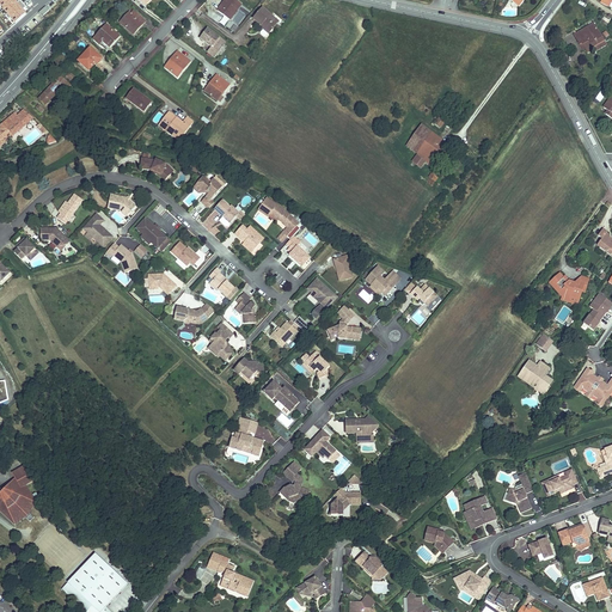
[(225,0),(218,11),(230,20),(242,4),(236,0),(225,0)]
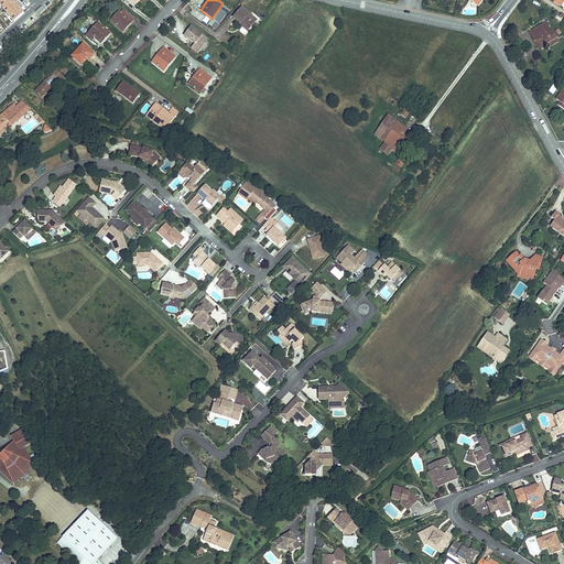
[(241,22),(249,29),(257,20),(242,8),(234,18),(240,23),(241,23),(241,22)]
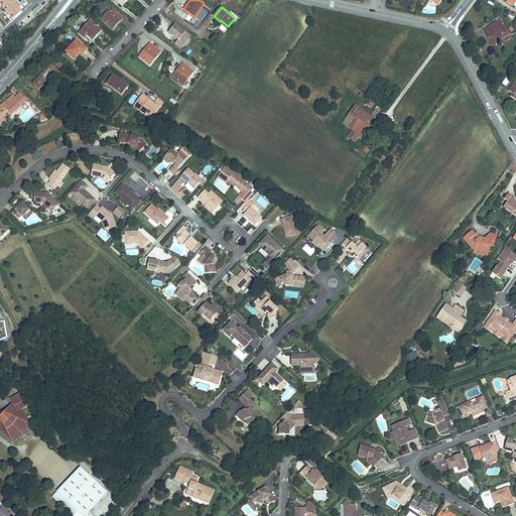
[(103,20),(113,29),(123,18),(113,9),(111,12),(109,10),(105,15),(107,16),(103,20)]
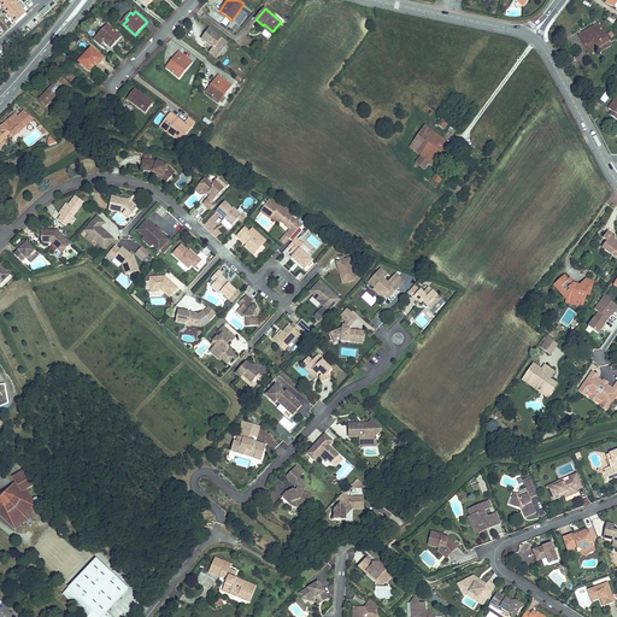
[(611,46),(598,24),(579,35),(588,51),(591,50),(593,53),(598,50),(600,52),(611,46)]
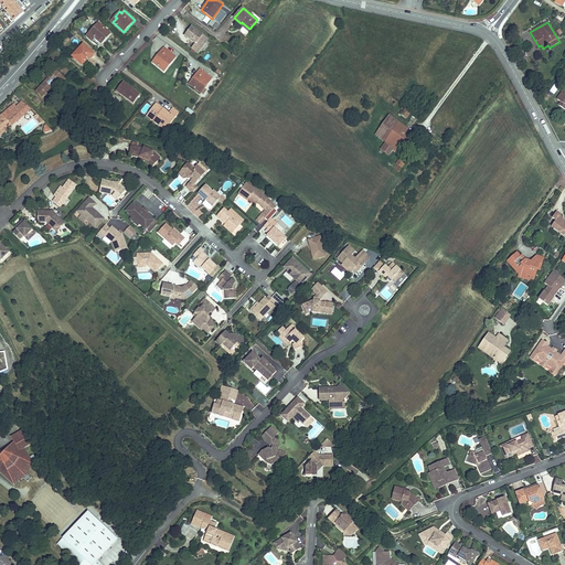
[(88,39),(98,48),(110,33),(98,23),(93,28),(96,30),(88,39)]
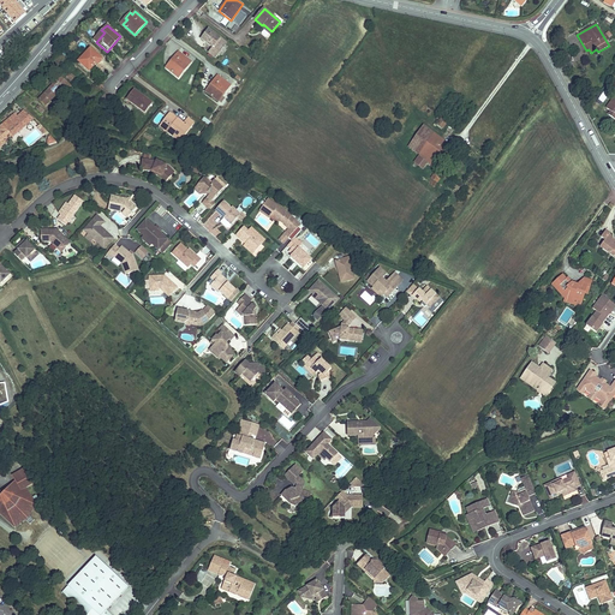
[(209,53),(215,58),(227,42),(209,29),(202,39),(213,47),(209,53)]
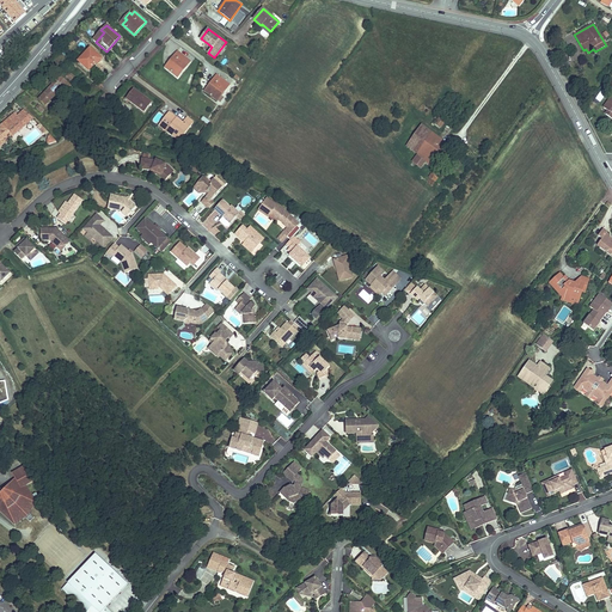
[(93,40),(96,42),(104,32),(101,30),(93,40)]
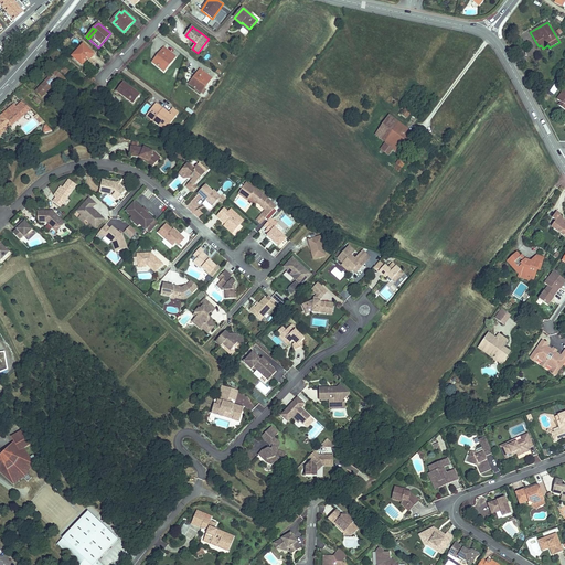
[(72,56),(82,65),(89,57),(91,59),(94,55),(83,44),(72,56)]
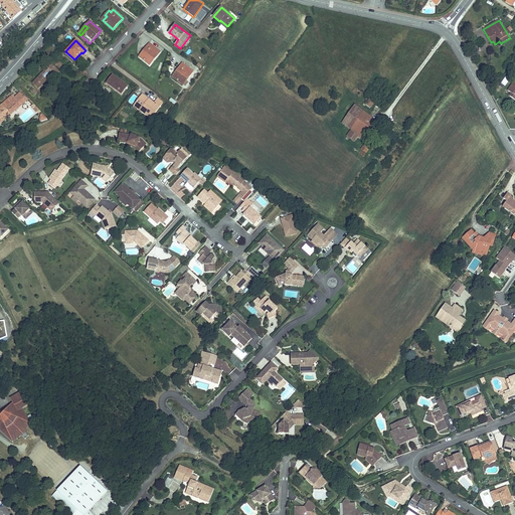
[(139,56),(150,64),(160,51),(150,43),(139,56)]
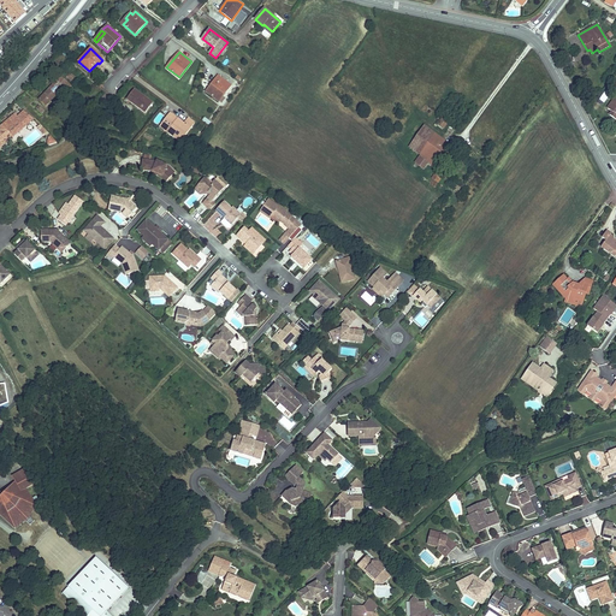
[(45,106),(64,87),(67,89),(71,86),(61,76),(39,100),(45,106)]
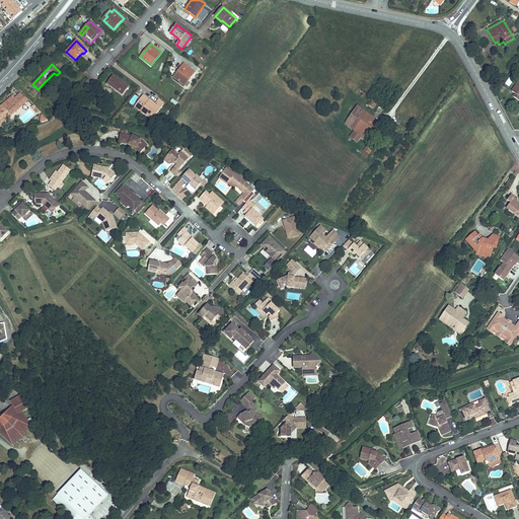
[(183,64),(173,77),(184,85),(188,81),(195,72),(183,64)]
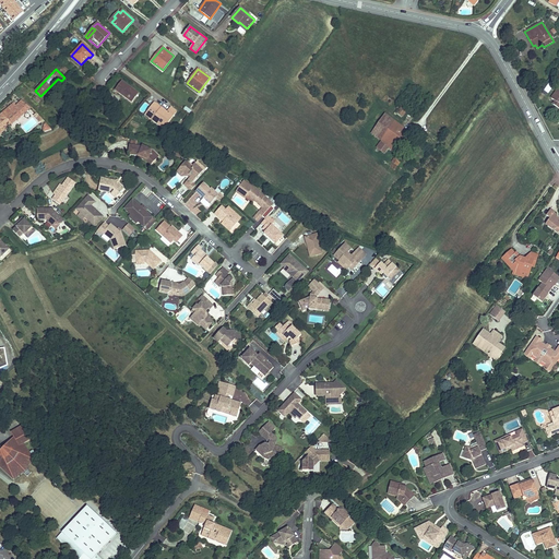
[(116,91),(132,103),(139,93),(132,88),(132,90),(130,88),(130,87),(122,82),(116,91)]
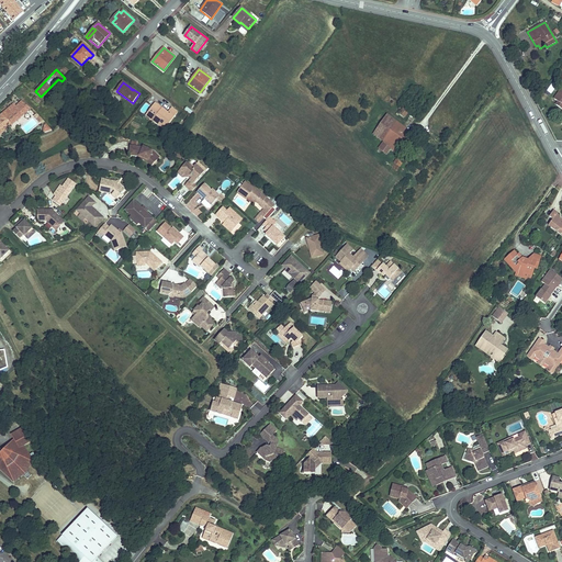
[(0,115),(0,134),(31,109),(22,101),(17,107),(14,104),(0,115)]
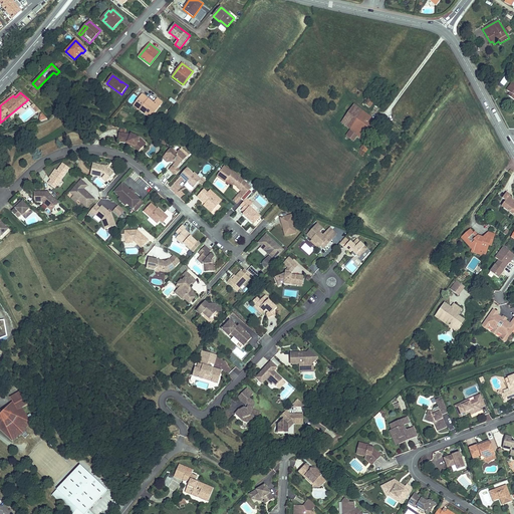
[(140,110),(151,118),(163,102),(157,98),(155,102),(156,103),(155,104),(148,99),(147,100),(141,96),(135,103),(142,108),(140,110)]
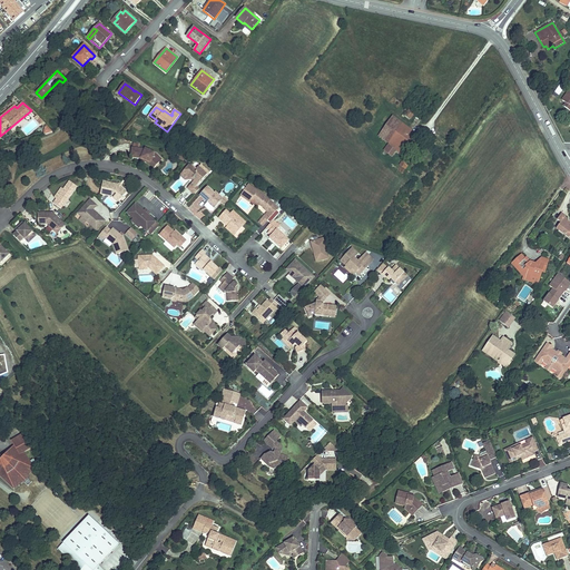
[(404,115),(410,119),(414,115),(409,110),(404,115)]
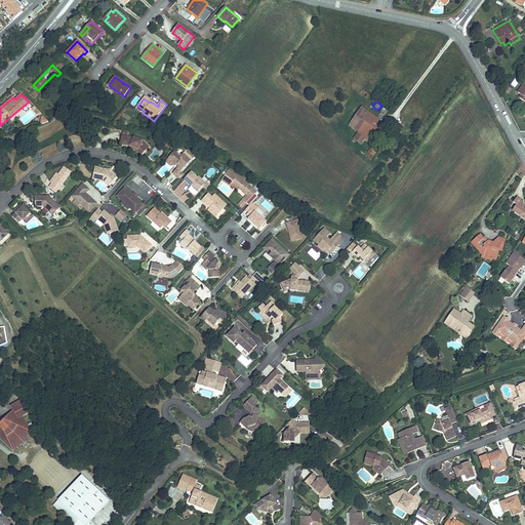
[(32,109),(37,115),(38,114),(40,116),(42,114),(35,107),(32,109)]
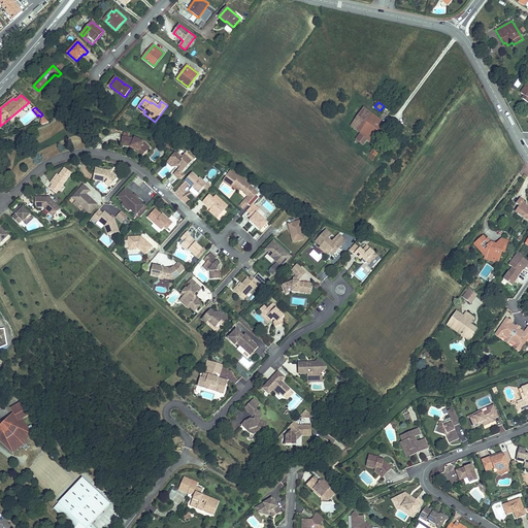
[(360,133),(372,116),(363,108),(351,126),(360,133)]
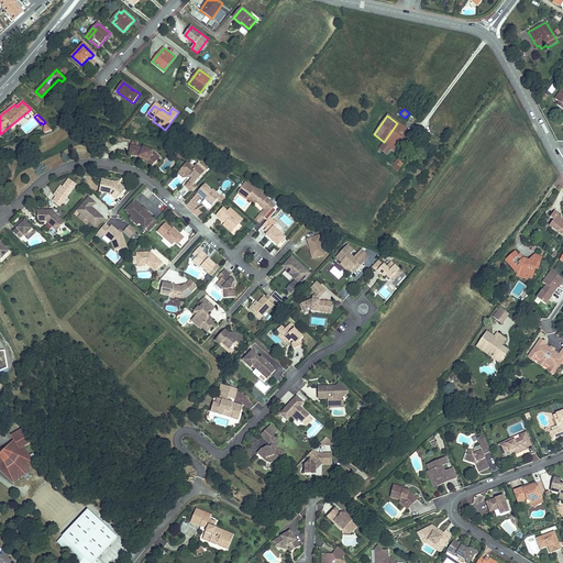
[(392,148),(397,153),(411,133),(397,123),(384,142),(379,150),(382,151),(387,155),(392,148)]
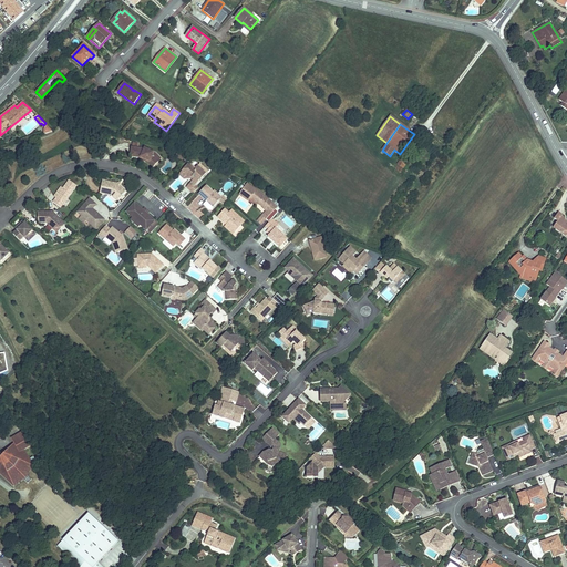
[(150,162),(154,166),(158,161),(153,155),(154,152),(144,148),(144,150),(142,148),(137,147),(138,143),(132,142),(132,147),(130,156),(140,158),(141,158),(141,157),(142,158),(143,157),(145,158),(145,160),(150,162)]
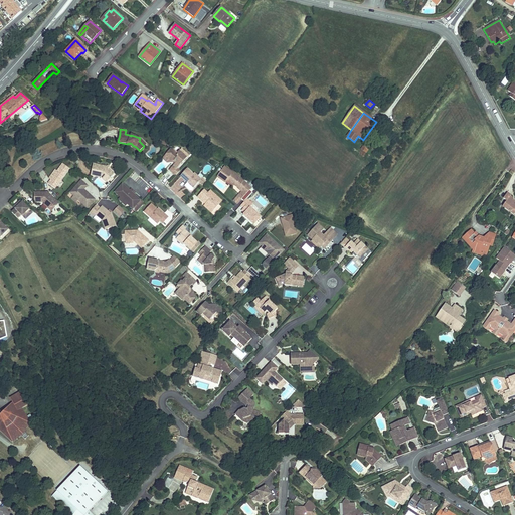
[(135,148),(139,152),(140,151),(136,147),(132,145),(132,144),(130,143),(129,144),(128,143),(128,144),(127,144),(127,145),(135,148)]
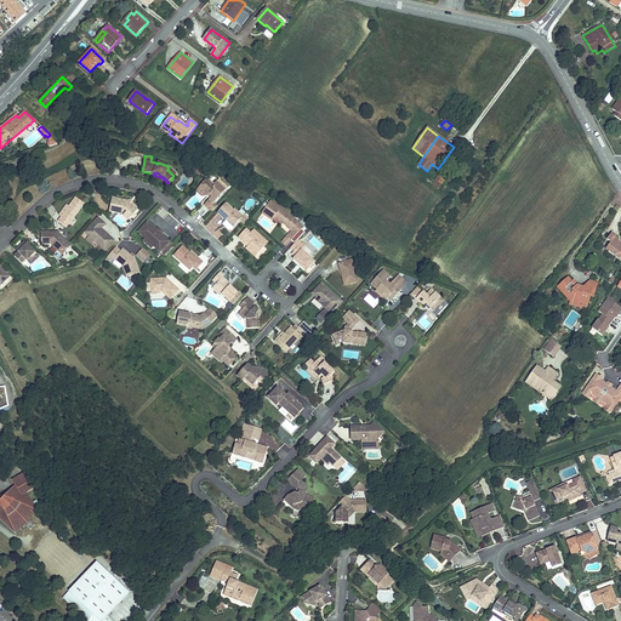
[(211,198),(210,199),(214,203),(218,198),(217,197),(220,195),(221,195),(228,188),(223,183),(221,186),(217,182),(214,184),(210,181),(205,181),(201,186),(201,189),(209,195),(210,194),(212,195),(211,198)]
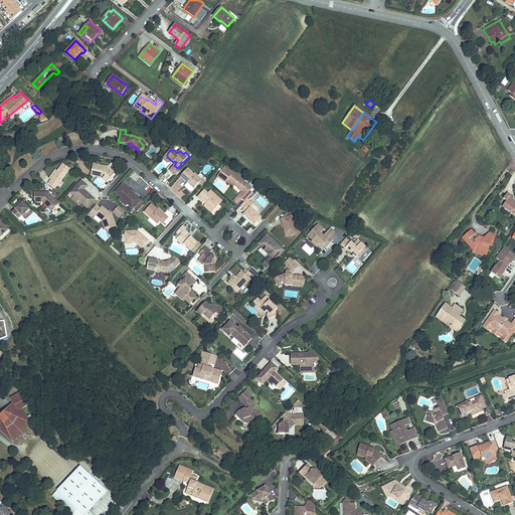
[(167,163),(173,162),(167,157),(167,154),(163,158),(167,163)]
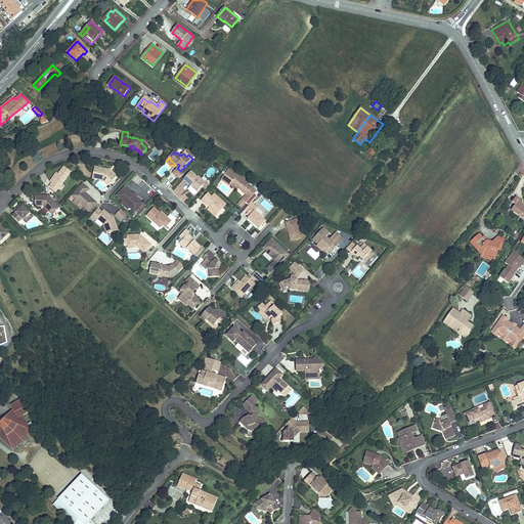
[(49,187),(56,191),(71,171),(64,167),(58,174),(52,183),(49,187)]
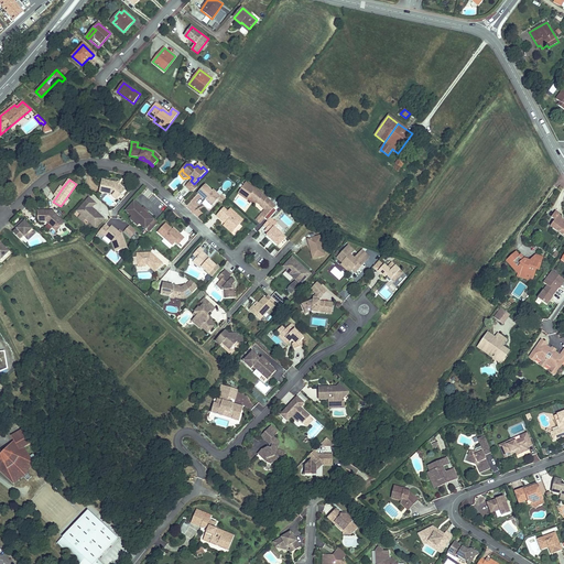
[(112,193),(118,198),(126,191),(120,185),(117,183),(102,180),(99,192),(110,194),(112,193)]
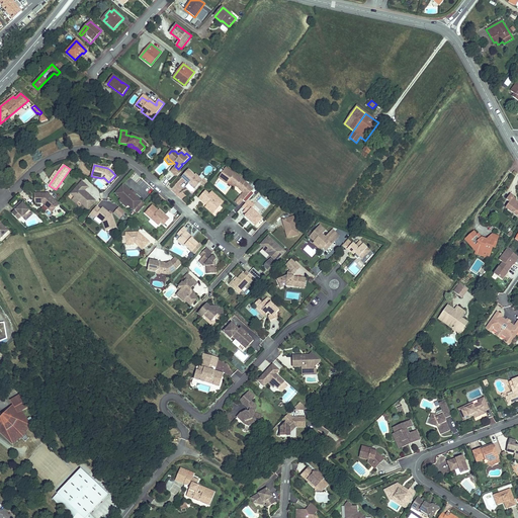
[(171,170),(177,176),(181,172),(178,169),(175,166),(171,170)]
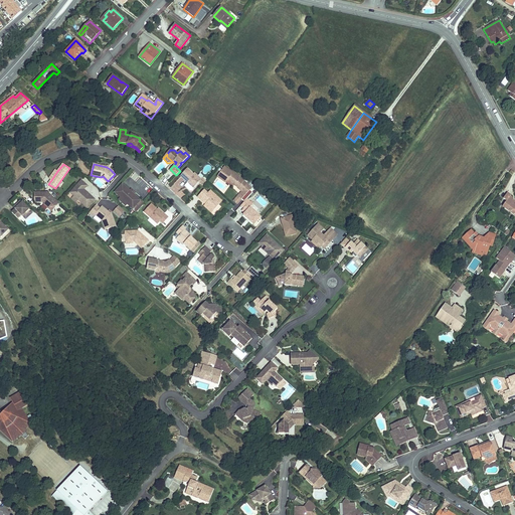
[(237,196),(241,199),(250,190),(246,187),(248,185),(243,181),(224,167),(217,177),(225,182),(227,180),(234,185),(235,183),(239,186),(238,188),(241,191),(237,196)]
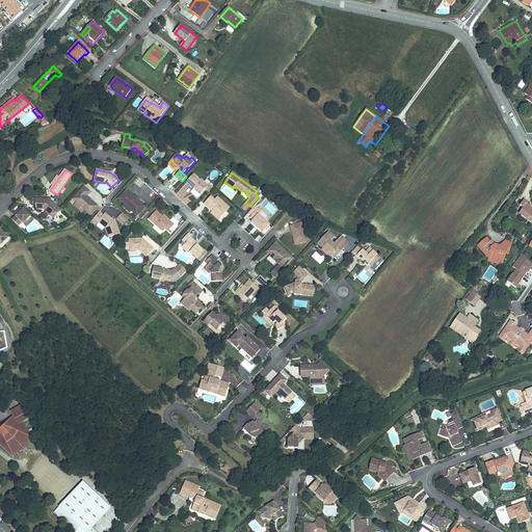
[(190,192),(196,197),(197,196),(206,188),(208,185),(201,179),(200,180),(193,175),(186,182),(193,188),(190,192)]
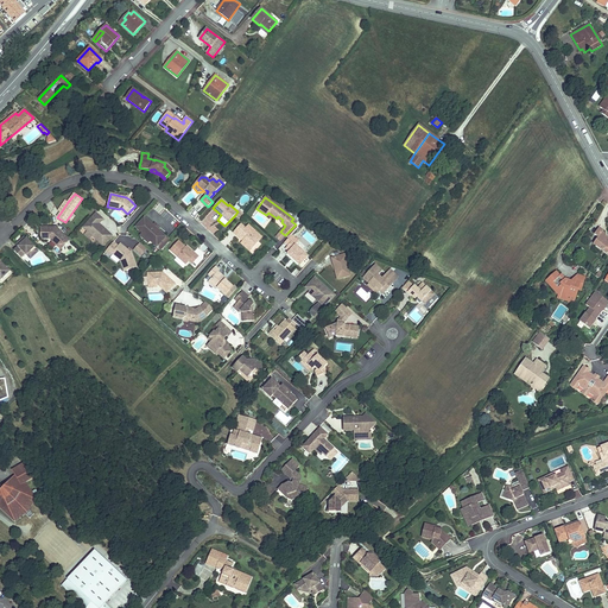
[(92,217),(100,225),(103,220),(96,213),(92,217)]
